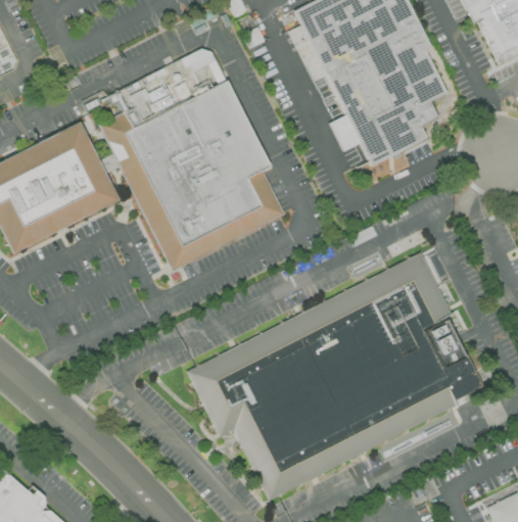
[(316,0),(296,10),(374,165),(428,139),(423,128),(439,120),(431,102),(450,93),(427,50),(433,47),(410,0),(316,0)]
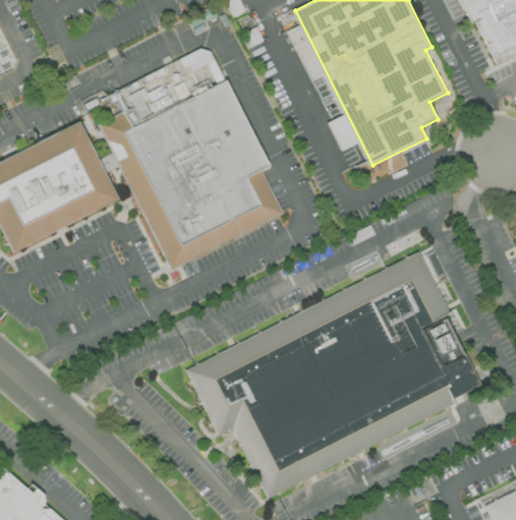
[(461,0),(472,22),(477,20),(498,62),(515,53),(515,0),(461,0)]
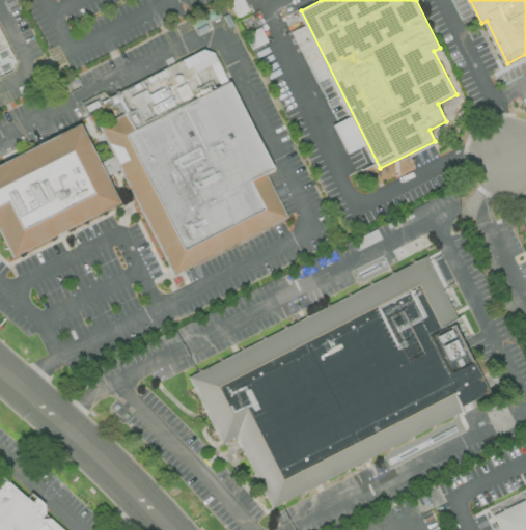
[(177,274),(292,216),(269,171),(275,168),(242,102),(230,80),(135,129),(127,112),(102,124),(177,274)]
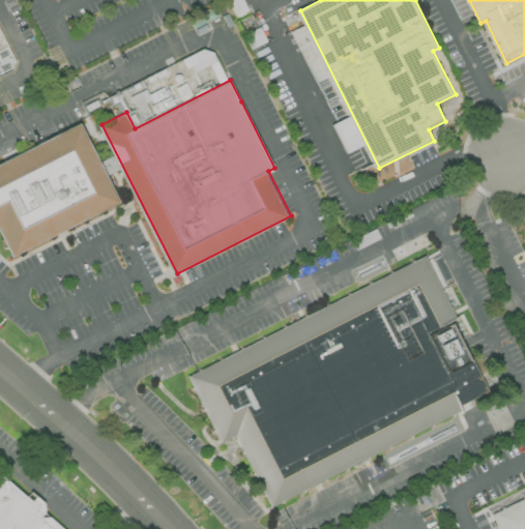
[(0,164),(0,231),(12,256),(120,202),(81,123),(0,164)]
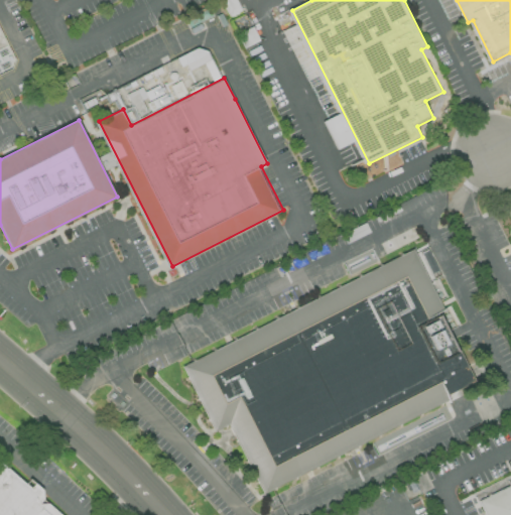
[(413,247),(184,363),(218,430),(232,423),(267,492),(453,399),(450,393),(480,378),(413,247)]
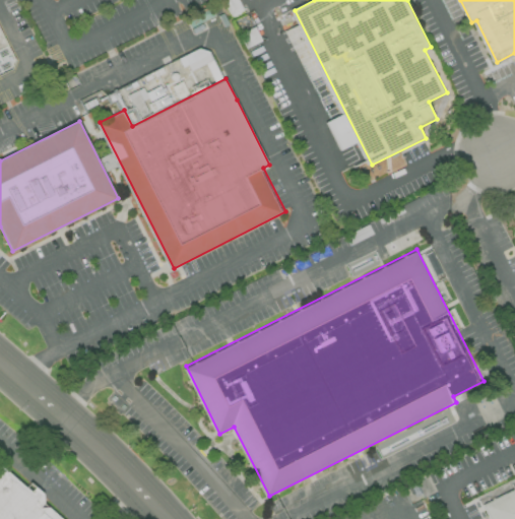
[(424,254),(434,280),(445,277),(435,250),(424,254)]
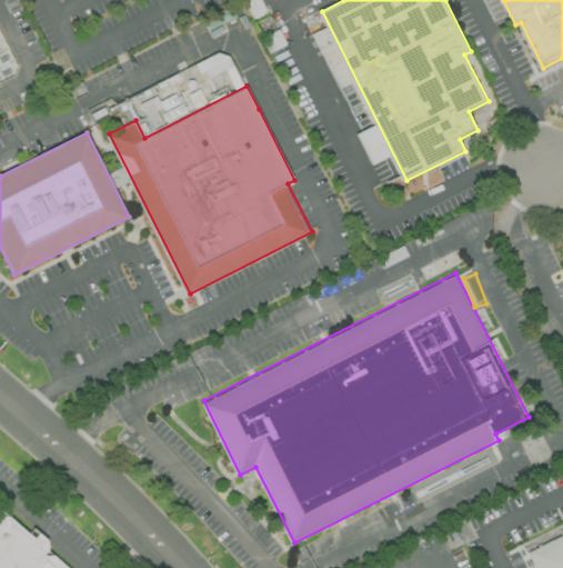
[(0,567),(70,567),(51,549),(50,537),(41,531),(36,538),(7,512),(0,519),(0,567)]
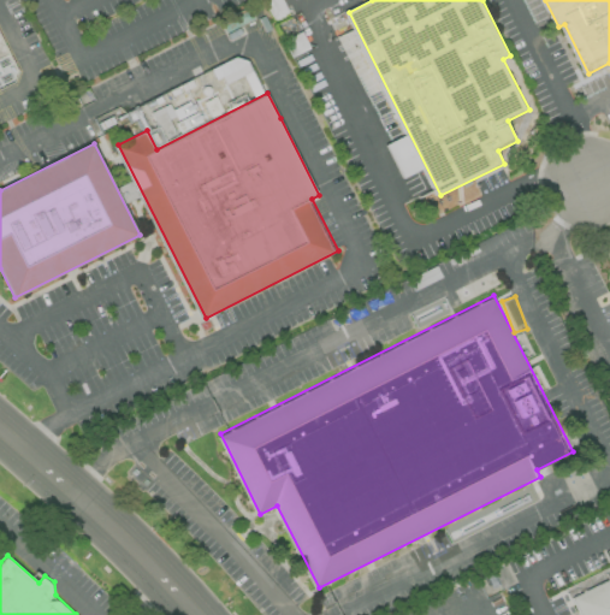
[(584,614),(609,614),(609,580),(575,597),(584,614)]
